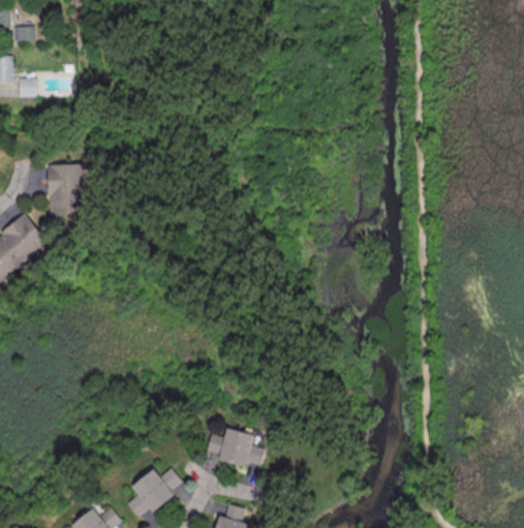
[(30,27),(16,27),(16,40),(30,40),(30,27)]
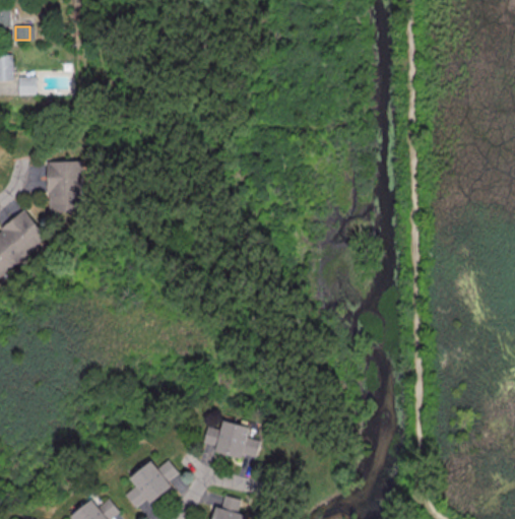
[(0,81),(10,81),(10,55),(0,55),(0,81)]
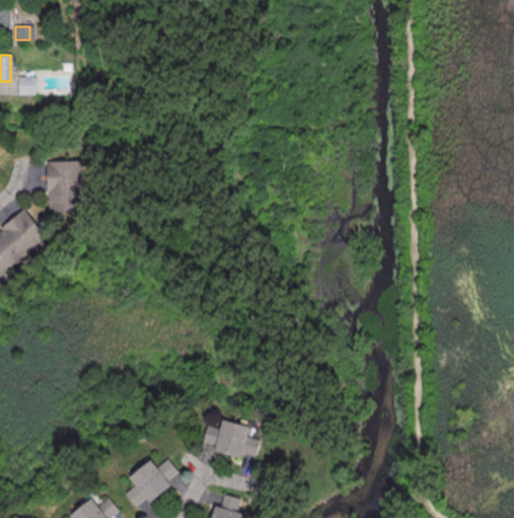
[(16,95),(34,95),(34,77),(16,77),(16,95)]
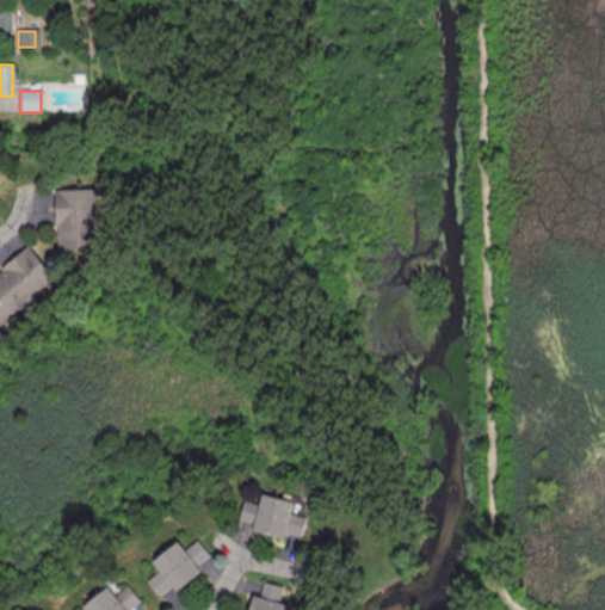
[(54,248),(97,248),(97,190),(53,190),(54,248)]
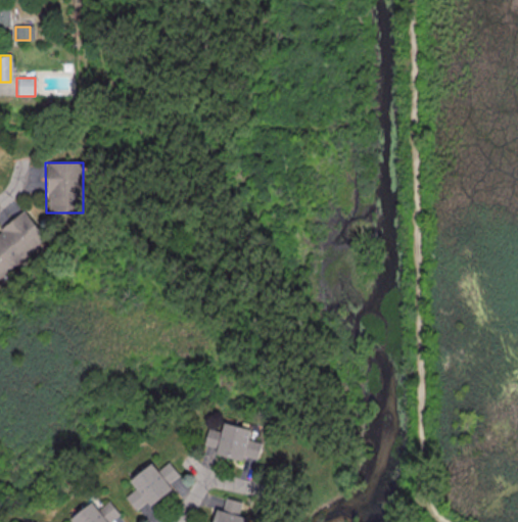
[(0,277),(47,238),(24,209),(0,230),(0,277)]
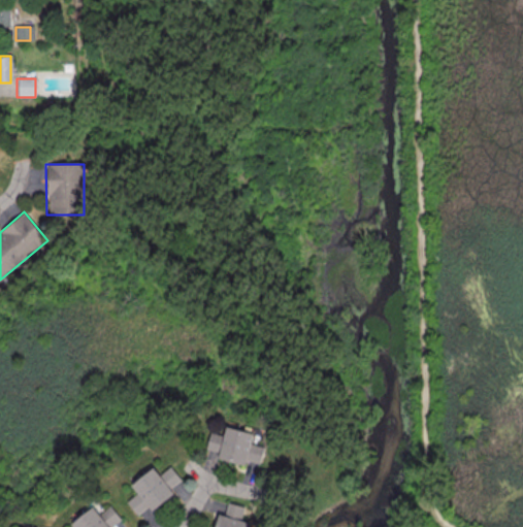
[(208,433),(204,454),(258,465),(262,448),(252,446),(254,433),(226,427),(224,436),(208,433)]
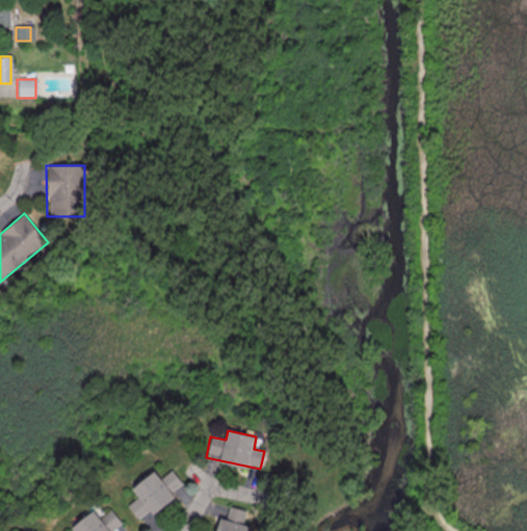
[(156,472),(132,489),(137,497),(127,505),(137,520),(150,510),(153,515),(178,497),(173,490),(182,484),(170,470),(160,477),(156,472)]
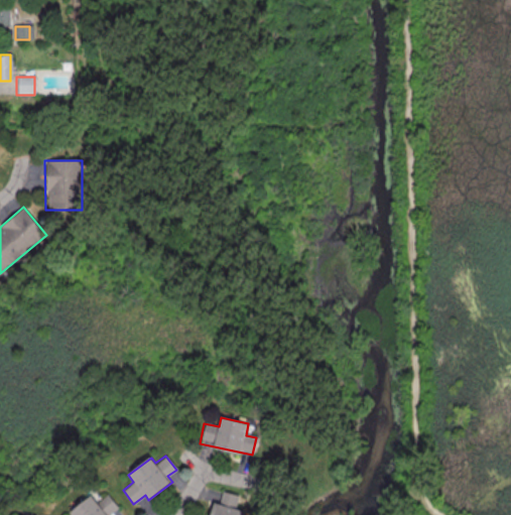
[(238,496),(217,491),(211,514),(243,514),(245,510),(235,508),(238,496)]
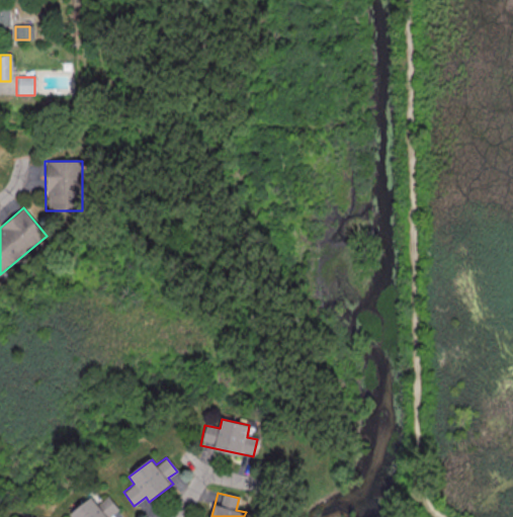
[(113,516),(118,513),(105,496),(96,503),(92,497),(68,516),(113,516)]
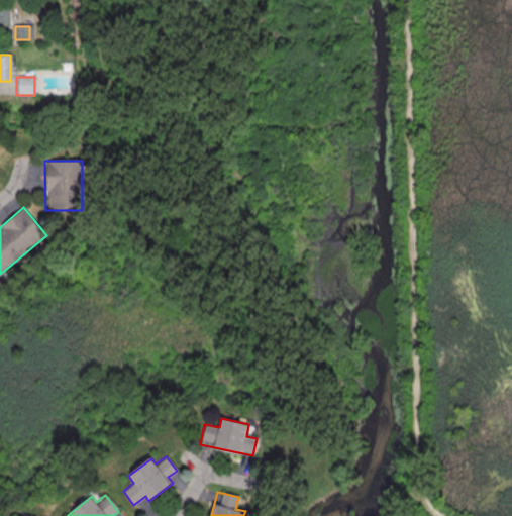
All buildings are outlined.
